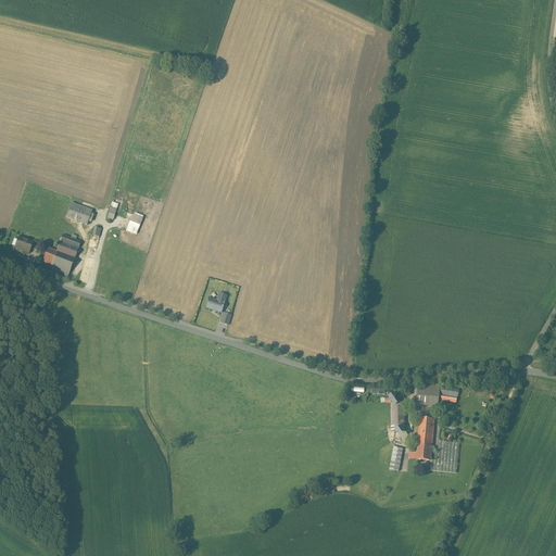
[(92,212),(71,203),(65,218),(87,226),(92,212)]
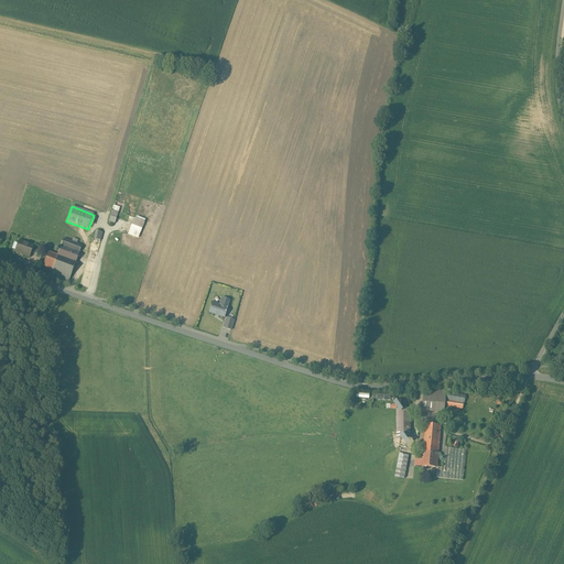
[(114,206),(108,221),(114,224),(119,207),(114,206)]
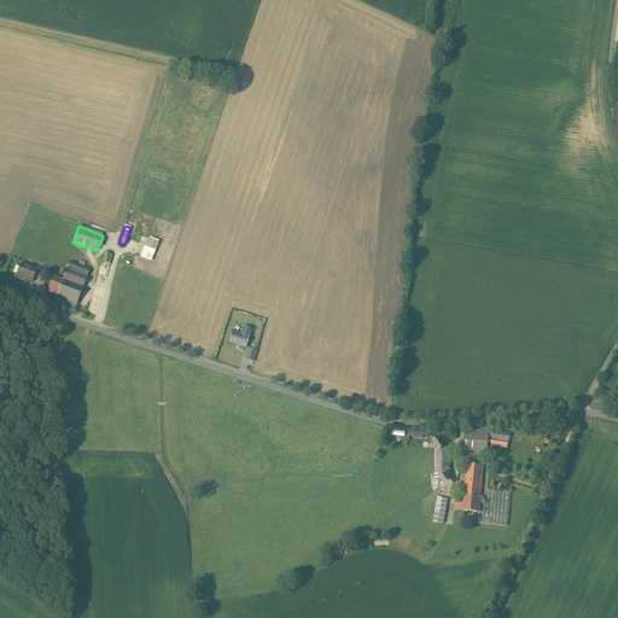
[(150,239),(147,239),(140,257),(152,261),(159,240),(150,237),(150,239)]
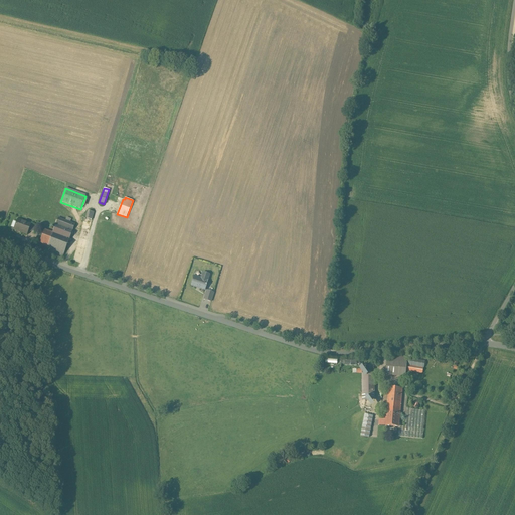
[(74,224),(58,218),(52,233),(69,239),(74,224)]
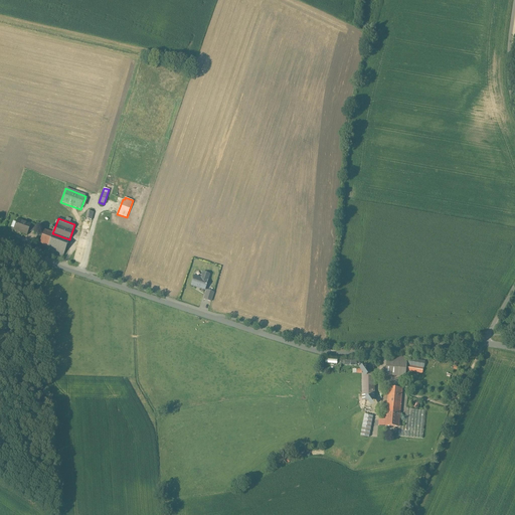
[(30,225),(17,220),(14,230),(26,234),(28,229),(30,225)]
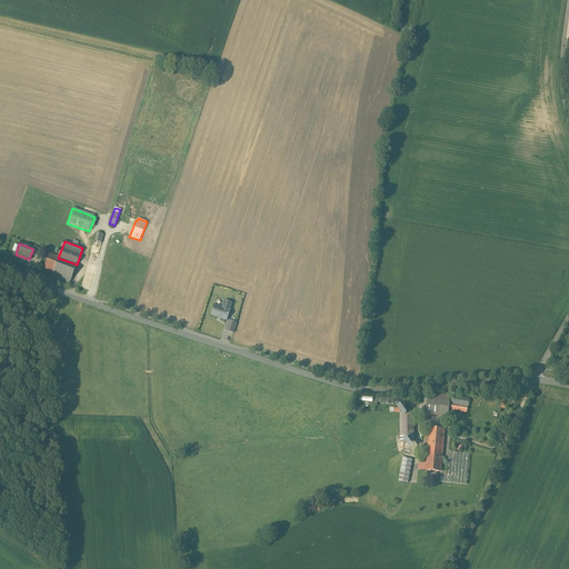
[(58,258),(49,255),(43,269),(59,275),(71,279),(77,265),(58,258)]
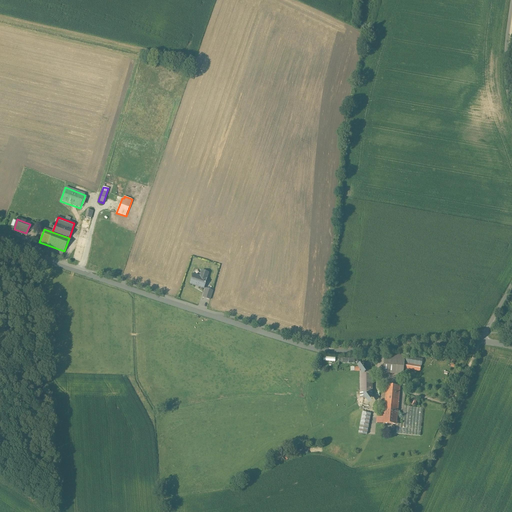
[(200,277),(193,275),(190,284),(203,288),(208,273),(202,271),(200,277)]
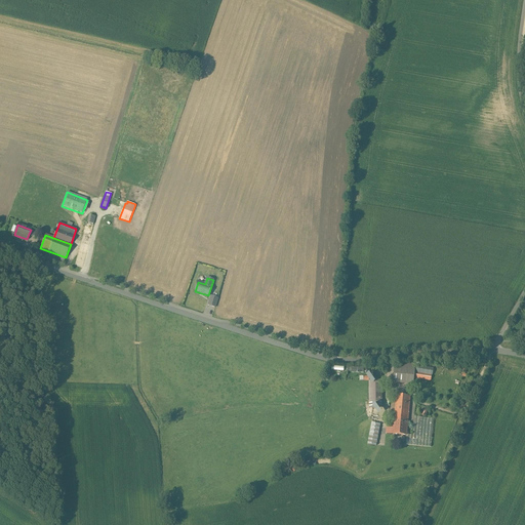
[(210,296),(208,305),(214,307),(217,298),(210,296)]
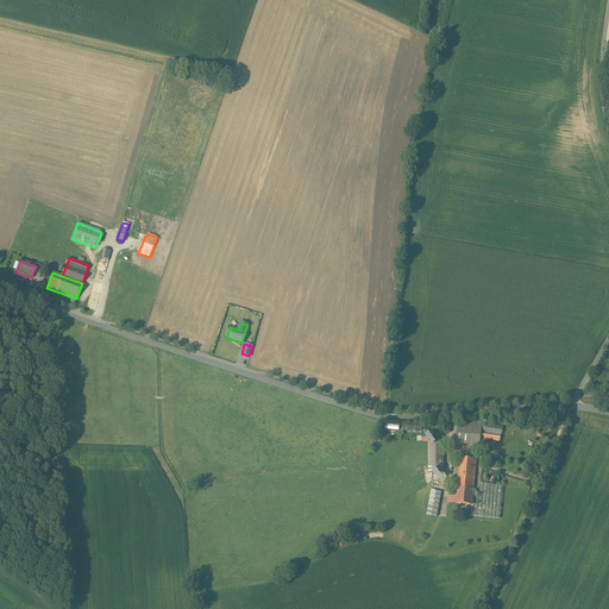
[(482,424),(464,422),(464,427),(458,426),(456,444),(479,446),(481,439),(481,433),(482,424)]
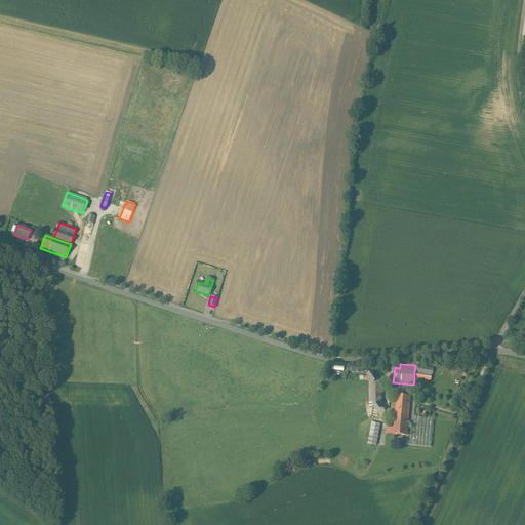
[(381,380),(369,381),(370,408),(381,408),(381,380)]
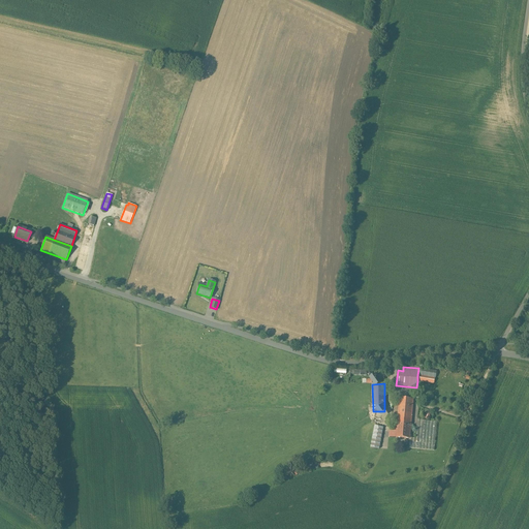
[(413,400),(399,399),(398,423),(411,424),(413,400)]
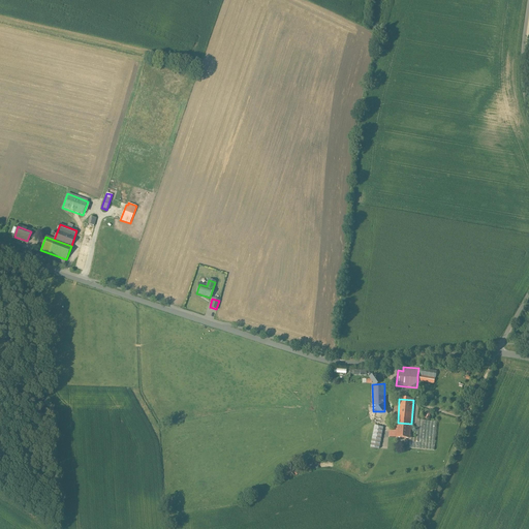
[(409,447),(425,449),(433,449),(436,423),(424,422),(424,421),(418,419),(417,439),(409,438),(409,439),(409,442),(410,442),(409,447)]
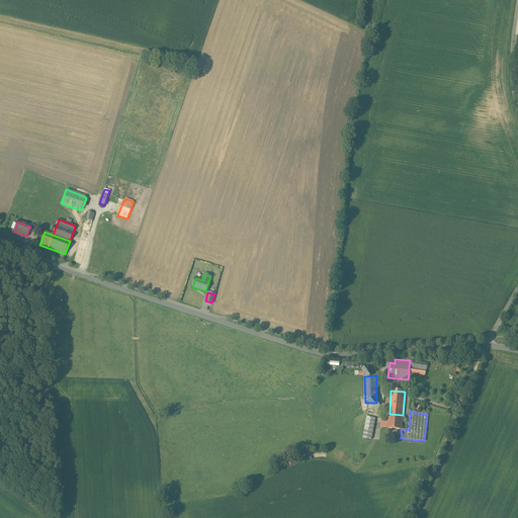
[(403,415),(390,414),(387,429),(401,430),(401,429),(403,415)]
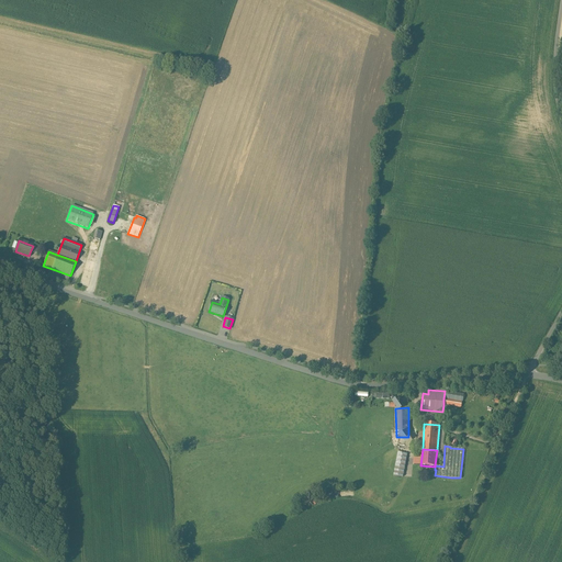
[(407,456),(398,453),(394,475),(403,478),(407,456)]
